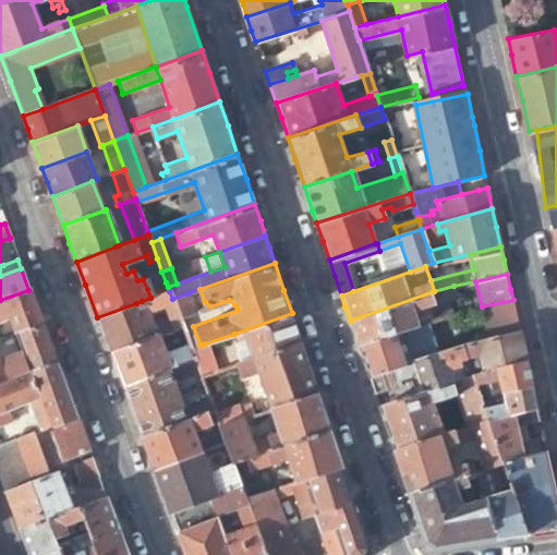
[(166,282),(147,289),(150,298),(169,291),(168,287),(166,282)]
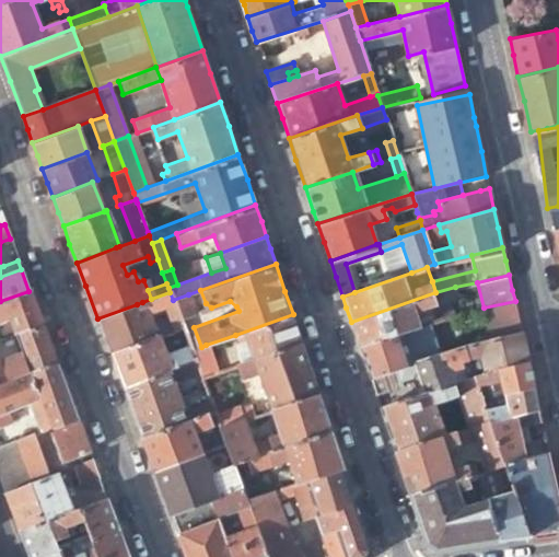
[(458,299),(455,287),(435,292),(351,322),(356,335),(359,346),(419,325),(415,312),(437,304),(458,299)]
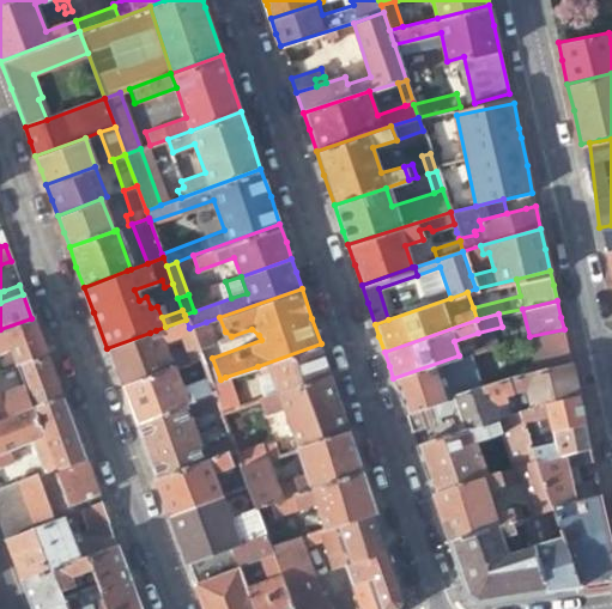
[(0,351),(8,348),(16,366),(17,365),(34,408),(61,397),(52,372),(46,355),(36,330),(31,318),(0,329),(0,351)]
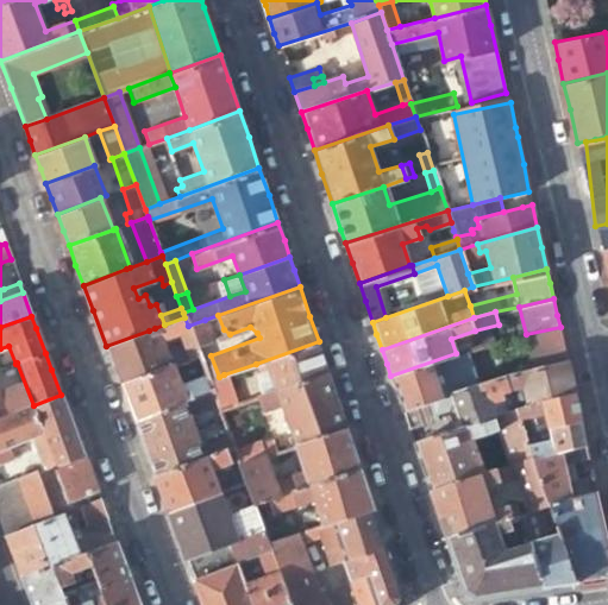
[(177,328),(189,359),(199,355),(195,345),(188,326),(185,317),(164,325),(155,328),(157,335),(177,328)]
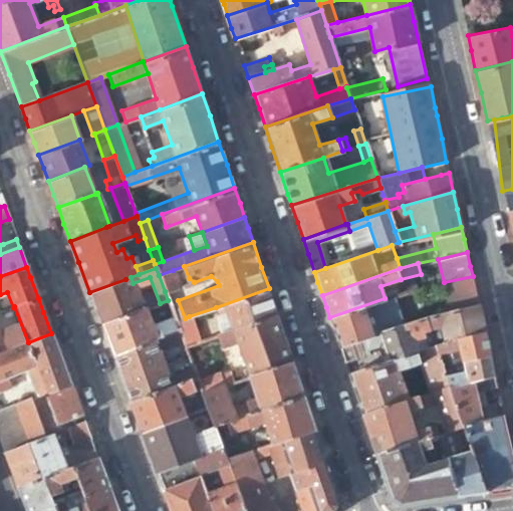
[(178,283),(173,270),(159,275),(165,291),(176,287),(178,283)]
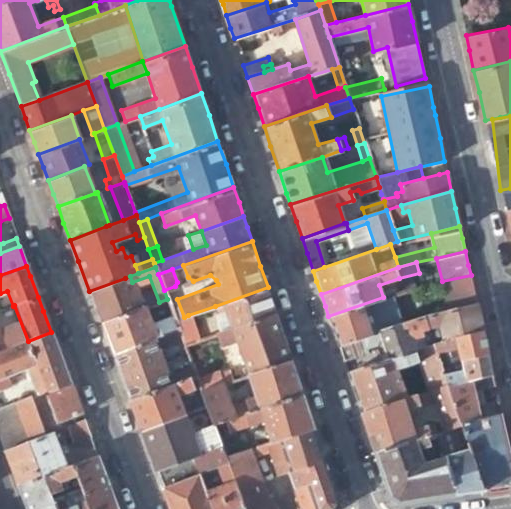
[(444,290),(448,310),(477,304),(474,290),(471,275),(442,281),(431,283),(433,292),(444,290)]
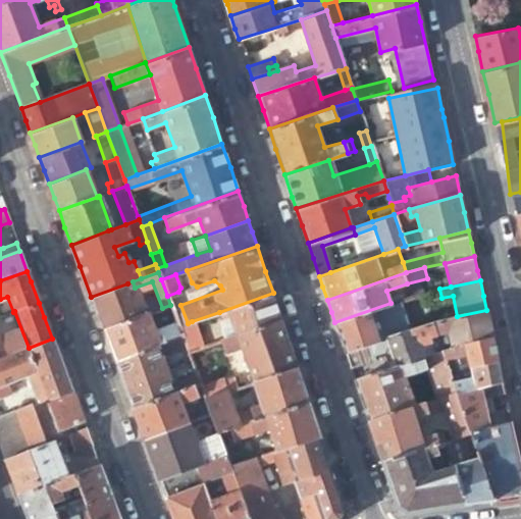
[(146,315),(135,288),(133,281),(127,283),(91,297),(97,314),(103,330),(146,315)]
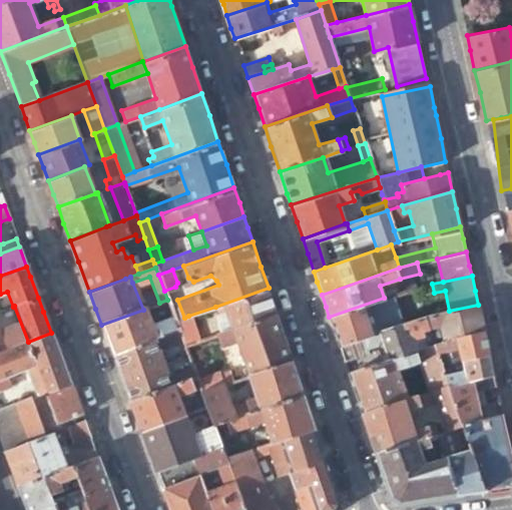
[(223,310),(231,328),(277,313),(272,299),(269,288),(215,307),(217,312),(223,310)]
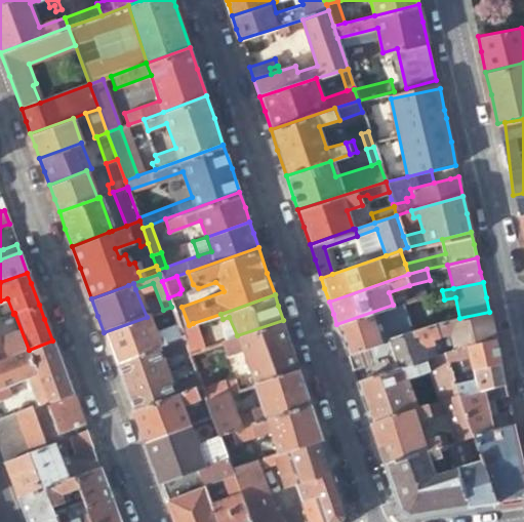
[(410,331),(401,302),(393,305),(336,324),(343,343),(347,354),(383,342),(389,338),(410,331)]
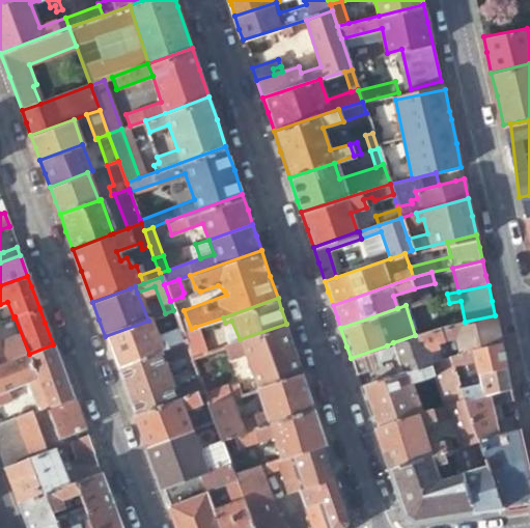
[(165,313),(176,345),(185,342),(182,332),(173,310),(165,313)]
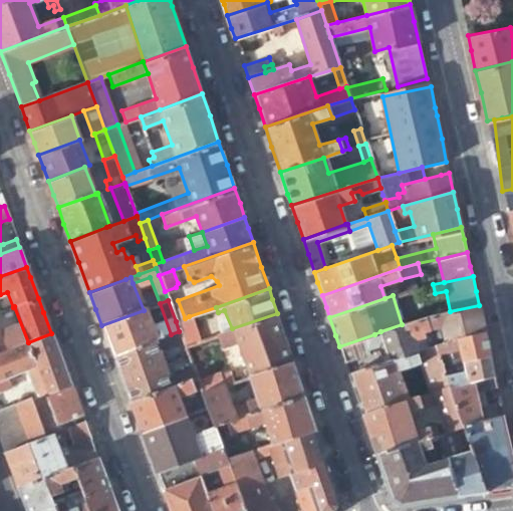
[(442,323),(446,339),(485,330),(481,313),(479,305),(450,311),(426,316),(430,327),(442,323)]
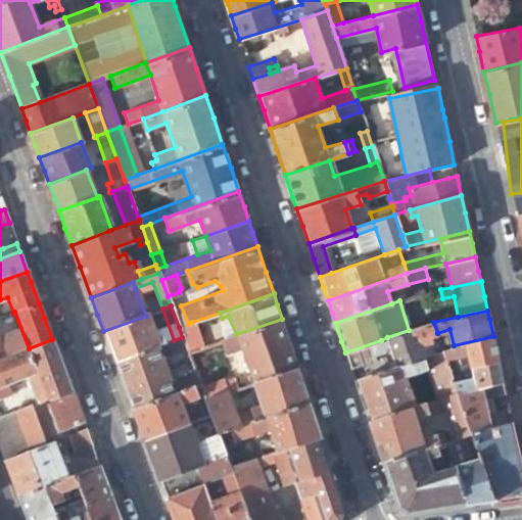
[(0,359),(29,348),(14,312),(13,313),(9,314),(4,316),(0,318),(0,359)]
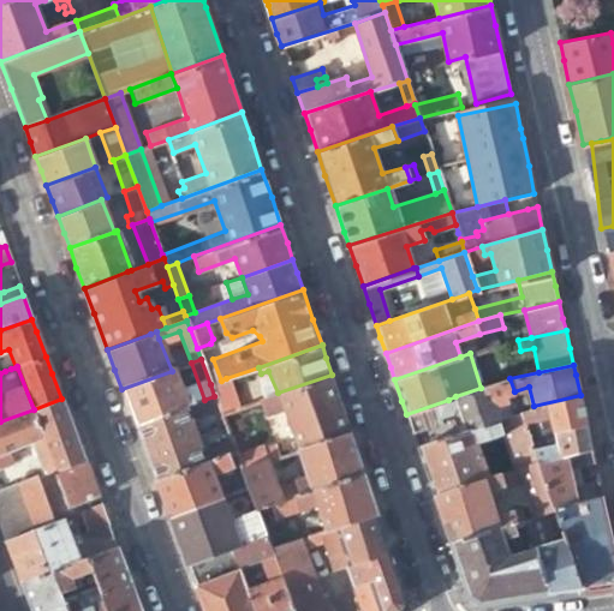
[(173,370),(172,371),(121,389),(127,405),(136,426),(186,407),(194,405),(191,396),(183,399),(173,370)]
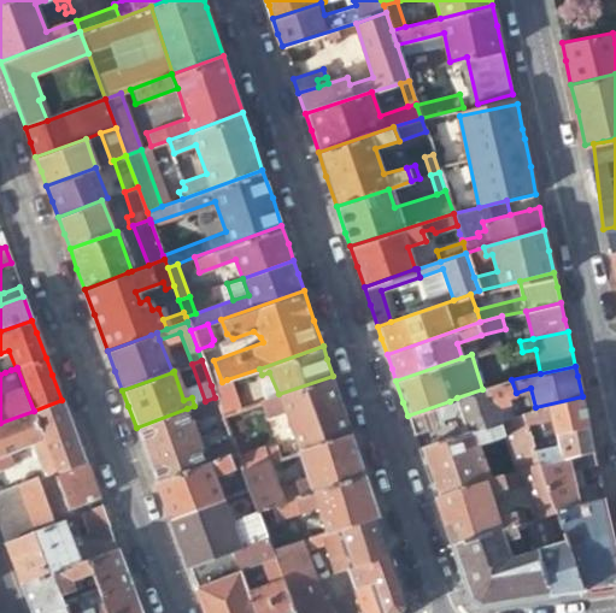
[(274,442),(277,451),(280,457),(299,451),(352,432),(341,400),(333,376),(279,394),(262,400),(267,412),(282,407),(293,435),(274,442)]
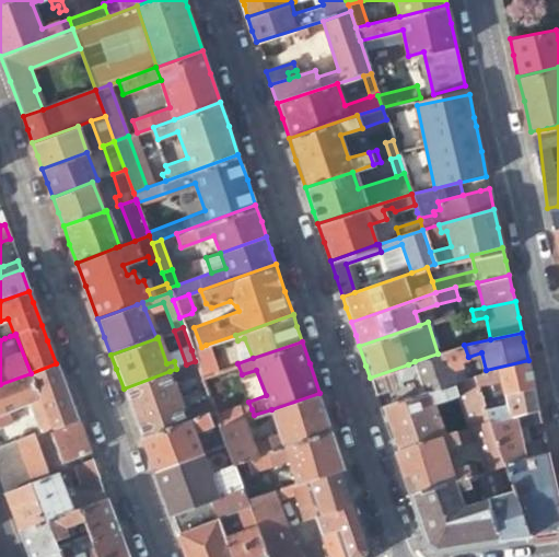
[(201,376),(217,371),(206,345),(201,347),(191,350),(195,361),(199,370),(201,376)]
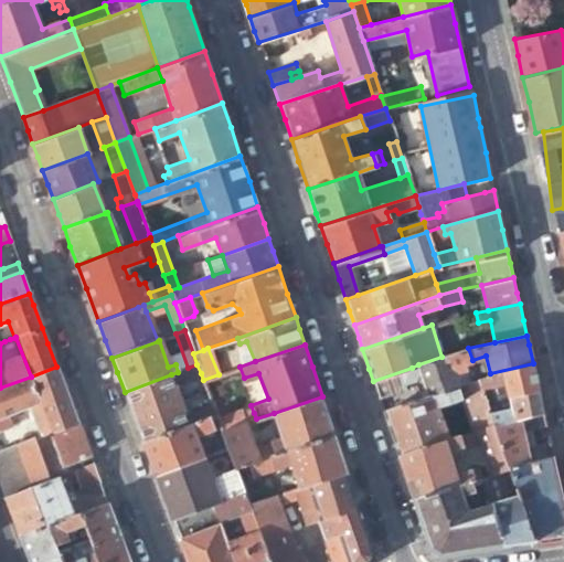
[(468,348),(448,354),(459,385),(479,379),(478,375),(472,360),(468,348)]
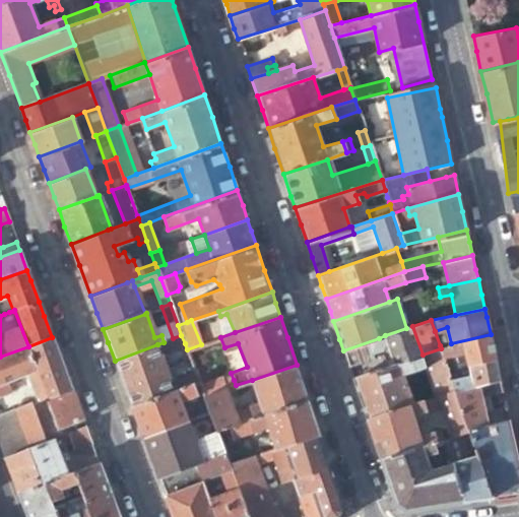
[(392,354),(395,365),(423,354),(412,326),(406,328),(385,335),(388,342),(392,354)]
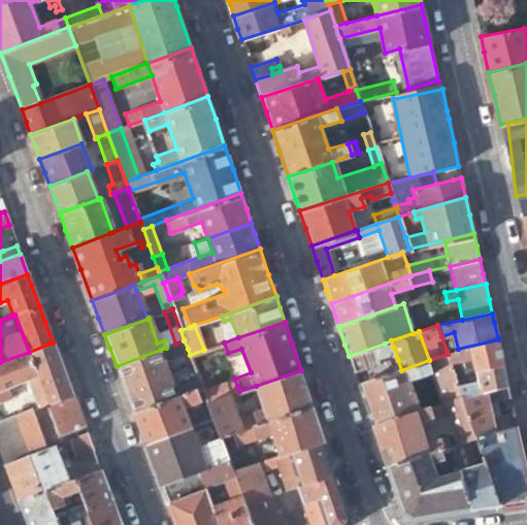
[(441,336),(447,351),(458,349),(454,332),(441,336)]
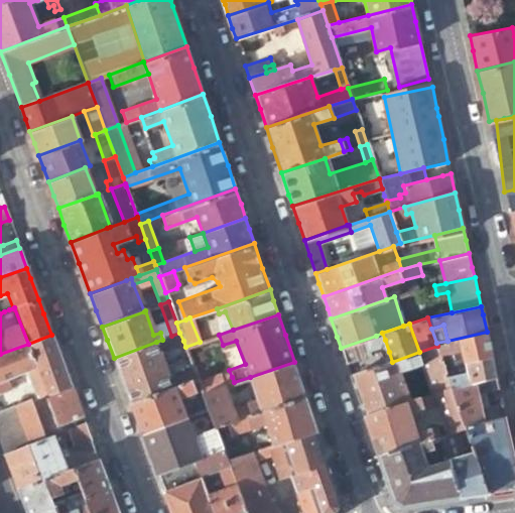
[(464,361),(492,354),(489,341),(487,332),(447,341),(436,343),(437,346),(444,365),(464,361)]
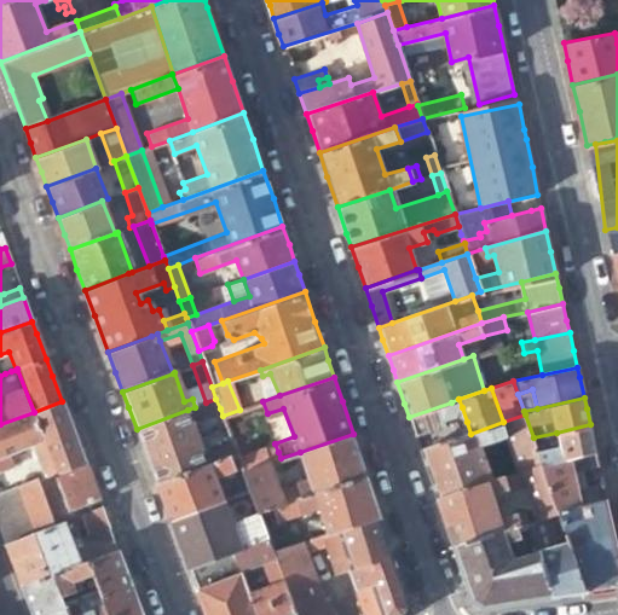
[(191,421),(220,408),(215,399),(206,402),(195,407),(188,410),(191,421)]
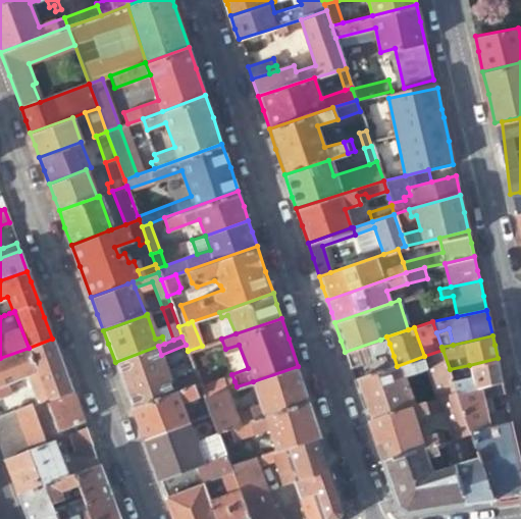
[(382,347),(389,344),(386,336),(380,340),(345,352),(350,366),(373,358),(373,354),(383,350),(382,347)]
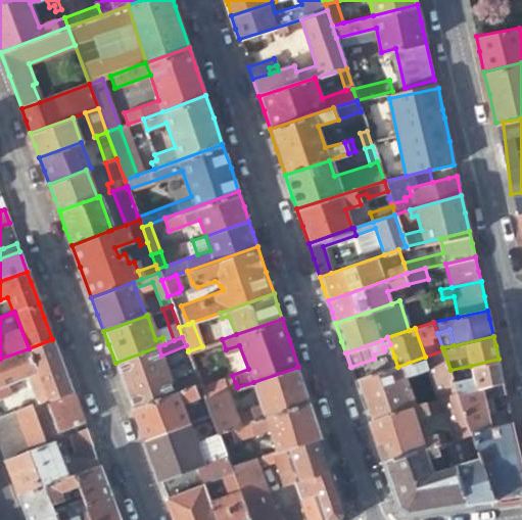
[(29,399),(32,406),(47,400),(72,391),(59,358),(52,339),(29,348),(0,359),(0,386),(27,376),(35,397),(29,399)]
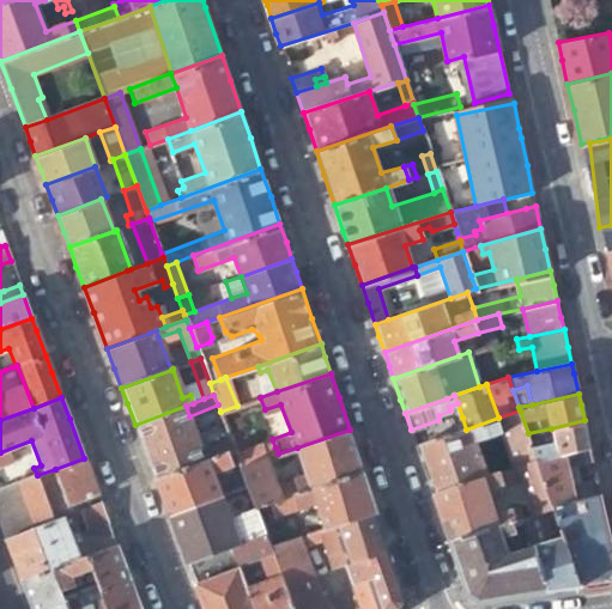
[(258,412),(265,409),(260,397),(237,406),(220,412),(230,439),(235,450),(240,464),(241,467),(267,457),(265,451),(262,443),(243,449),(232,418),(256,409),(258,412)]
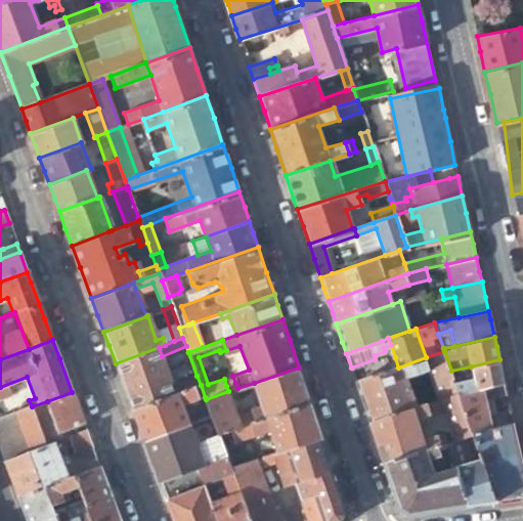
[(172,385),(162,356),(159,347),(116,363),(124,387),(133,410),(175,394),(172,385)]
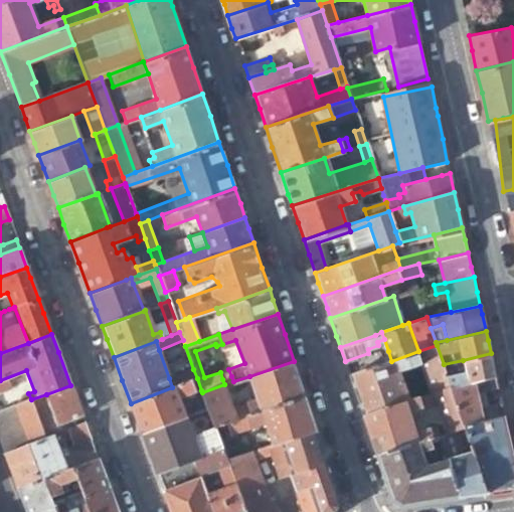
[(432,394),(436,392),(452,387),(452,385),(448,375),(444,364),(437,345),(418,351),(391,361),(349,375),(357,399),(363,417),(409,401),(400,373),(423,366),(432,394)]
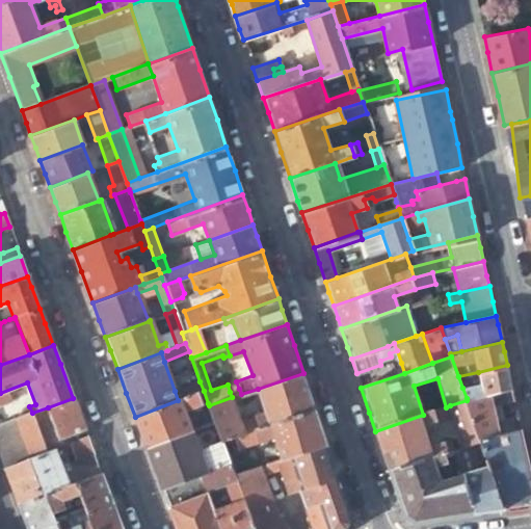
[(481,382),(462,388),(467,398),(512,388),(510,377),(507,365),(478,372),(481,382)]
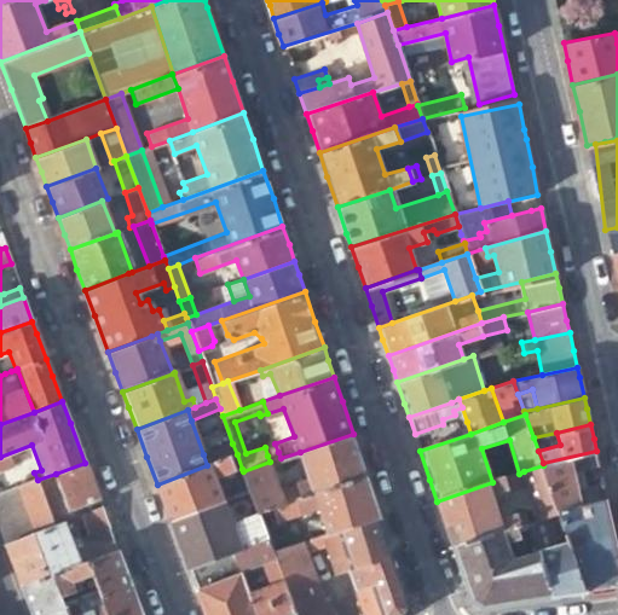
[(533,437),(538,451),(560,445),(556,433),(533,437)]
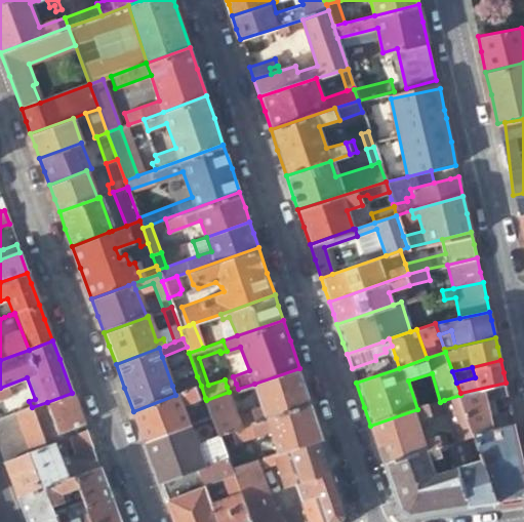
[(250,407),(251,409),(256,420),(312,402),(305,382),(299,368),(254,384),(262,403),(250,407)]
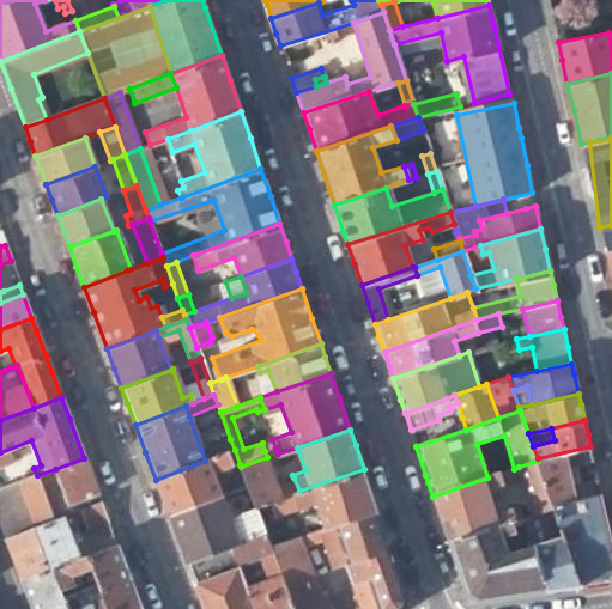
[(230,439),(201,450),(205,461),(235,450),(230,439)]
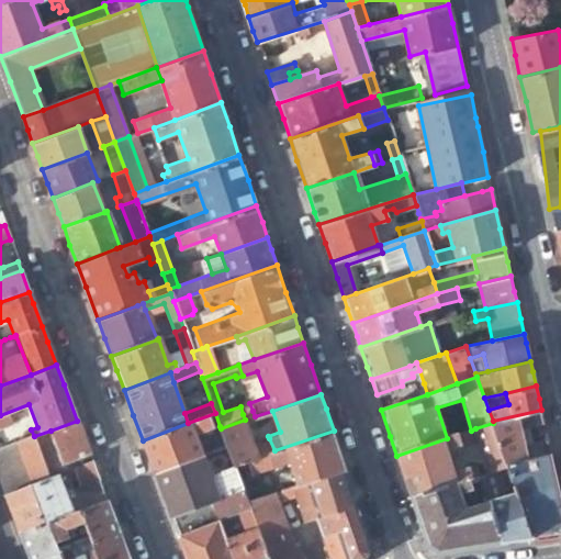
[(519,428),(545,423),(541,410),(493,421),(493,423),(506,460),(547,451),(550,450),(548,439),(524,444),(522,437),(519,428)]
